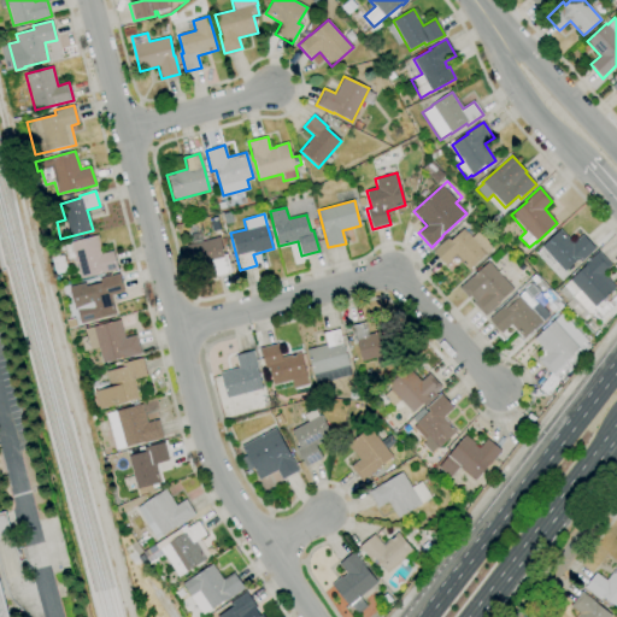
[(469,270),(454,257),(446,265),(433,252),(447,238),(451,241),(454,238),(452,234),(459,228),(460,230),(463,229),(471,238),(477,233),(480,235),(481,235),(488,242),(488,244),(491,247),(492,248),(469,270)]
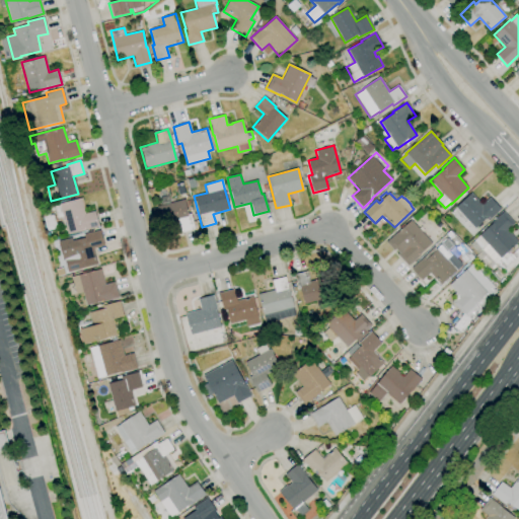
[(474,228),(467,221),(462,225),(454,215),(458,211),(455,208),(470,193),(482,205),(490,197),(501,209),(488,221),(486,218),(474,228)]
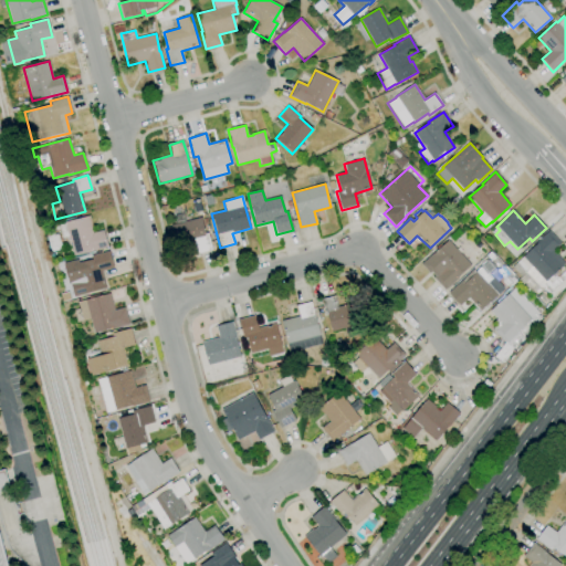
[(198,253),(194,240),(176,244),(170,226),(175,224),(171,216),(184,213),(186,221),(201,218),(206,233),(208,233),(212,250),(198,253)]
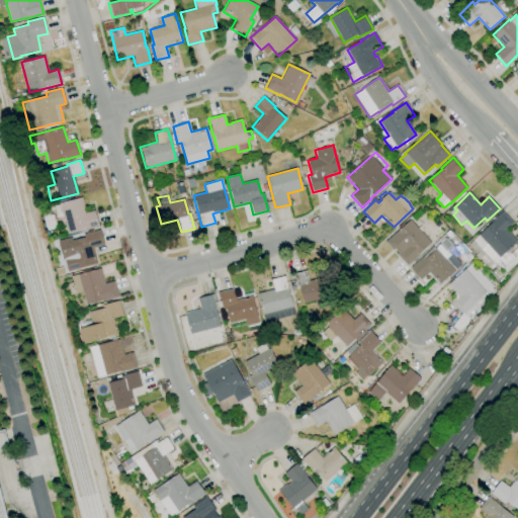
[(54,205),(60,204),(59,203),(82,197),(85,208),(83,208),(85,213),(94,210),(99,227),(83,231),(83,230),(68,234),(63,216),(57,218),(54,205)]
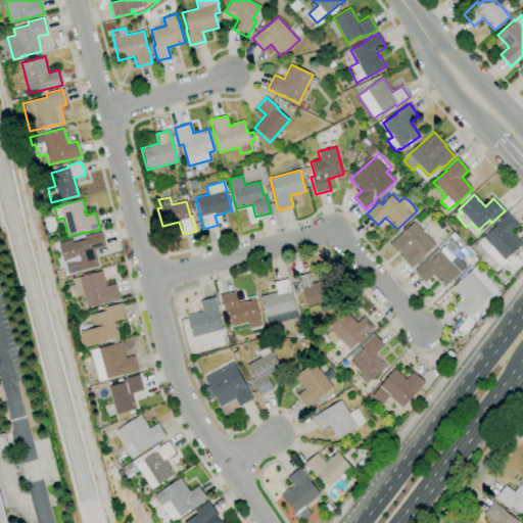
[(510,280),(507,277),(509,274),(500,265),(491,273),(470,249),(483,237),(483,236),(507,214),(518,225),(511,232),(522,244),(511,254),(514,258),(518,253),(522,258),(518,262),(522,266),(518,270),(517,268),(510,275),(512,277),(510,280)]
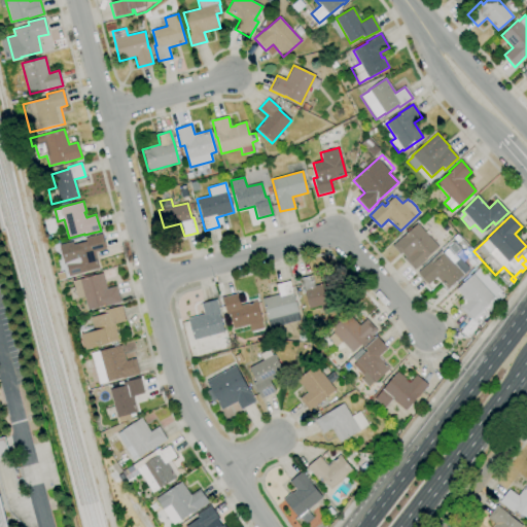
[(58,230),(46,233),(43,221),(55,218),(58,230)]
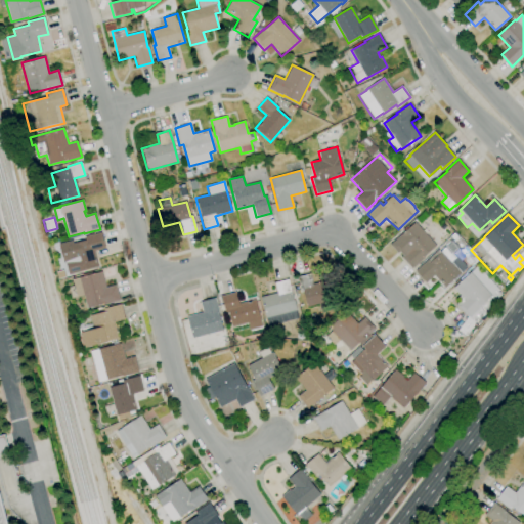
[(411,269),(401,257),(402,255),(399,252),(397,254),(389,245),(399,235),(400,235),(415,222),(436,246),(424,257),(424,258),(411,269)]
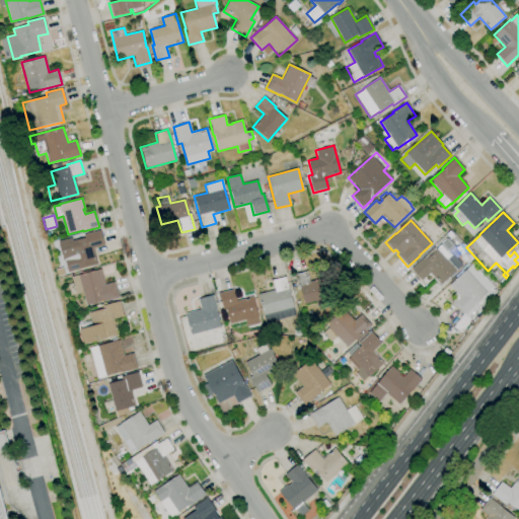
[(68,273),(64,257),(73,255),(70,242),(84,238),(83,234),(99,230),(103,245),(93,248),(97,265),(68,273)]
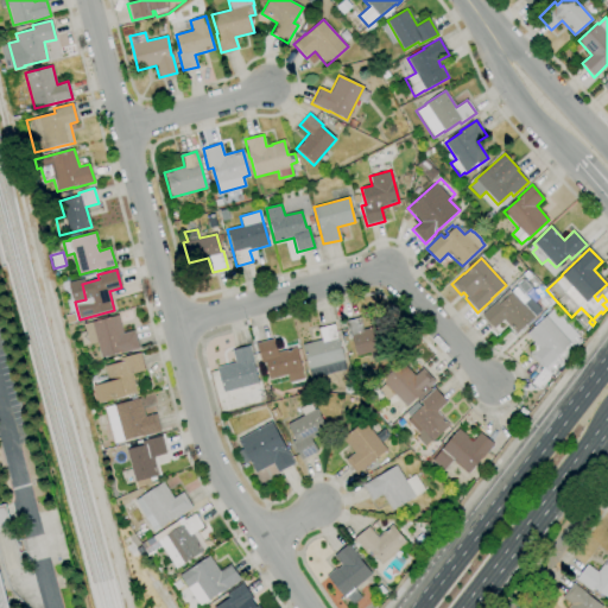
[(515,334),(504,320),(494,329),(481,315),(508,290),(511,292),(513,291),(525,304),(531,298),(542,310),(536,317),(534,316),(515,334)]
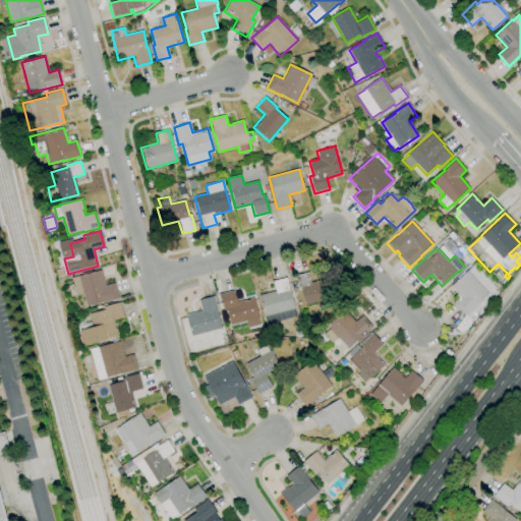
[(471,322),(466,315),(465,316),(454,304),(461,298),(451,287),(458,280),(456,278),(463,271),(465,273),(474,265),(496,287),(494,289),(499,293),(493,299),(494,300),(481,310),(482,311),(471,322)]
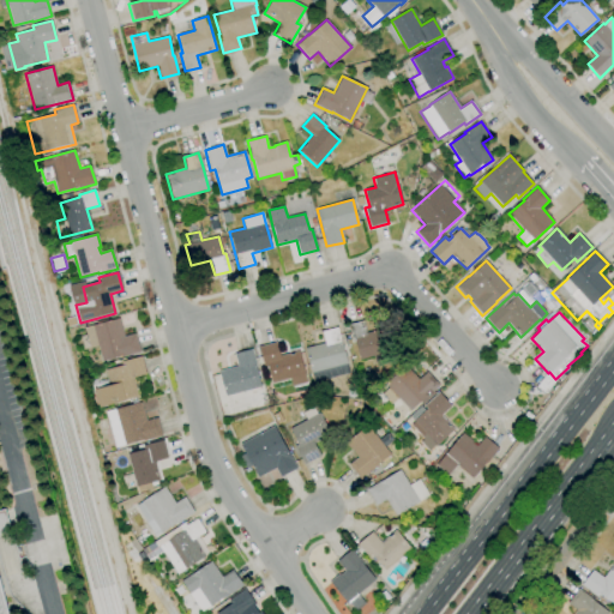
[(102,361),(97,347),(90,349),(84,327),(97,324),(96,321),(107,319),(108,321),(119,318),(124,337),(136,333),(139,351),(121,356),(120,356),(102,361)]
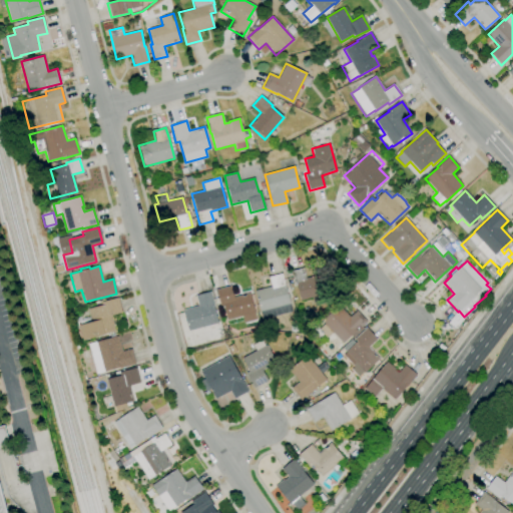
[(315,307),(312,298),(302,301),(297,286),(295,286),(291,272),(303,268),(307,279),(323,274),(332,302),(315,307)]
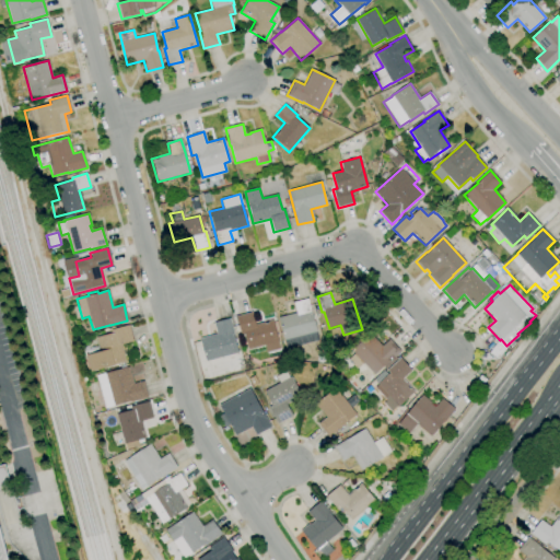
[(287,349),(278,317),(296,313),(294,302),(307,299),(318,340),(287,349)]
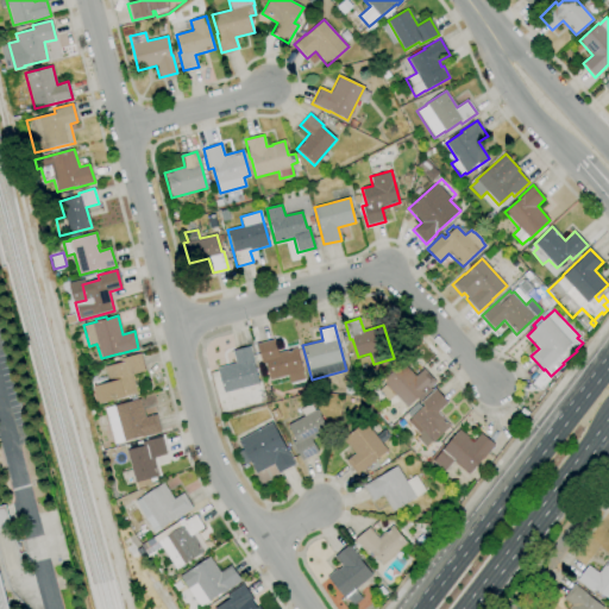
[(289,383),(287,375),(270,380),(267,363),(262,364),(256,344),(275,339),(278,353),(296,349),(305,380),(289,383)]
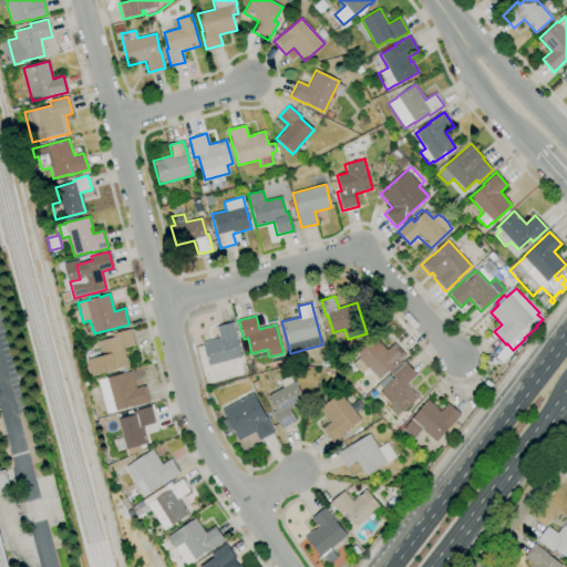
[(208,367),(202,342),(219,338),(216,327),(233,322),(237,340),(236,340),(241,357),(208,367)]
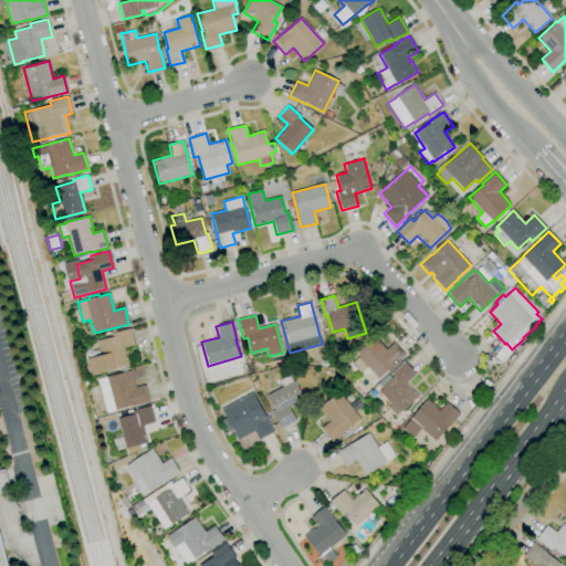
[(92,375),(87,359),(88,359),(87,354),(100,350),(96,341),(112,336),(111,334),(129,328),(135,345),(122,348),(127,365),(92,375)]
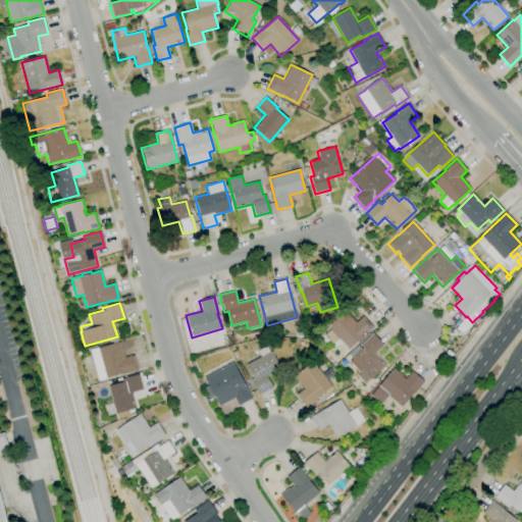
[(349,350),(327,326),(345,310),(356,322),(363,316),(373,327),(368,332),(369,334),(359,344),(357,343),(349,350)]
